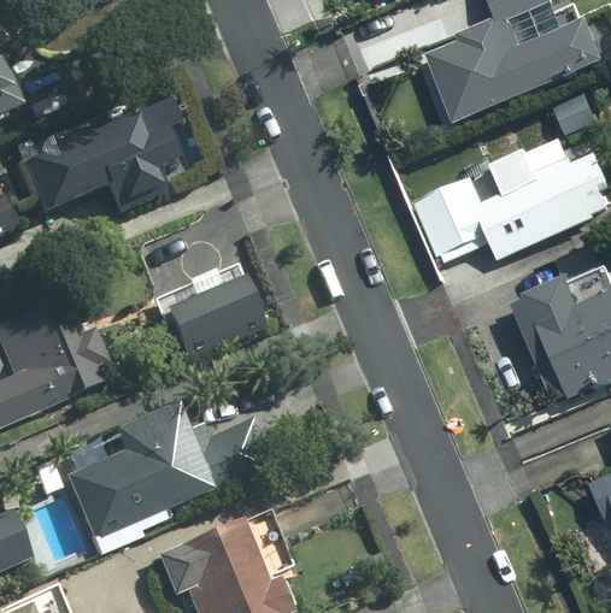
[(513,19),(430,53),(458,122),(610,58),(594,18),(524,46),(513,19)]
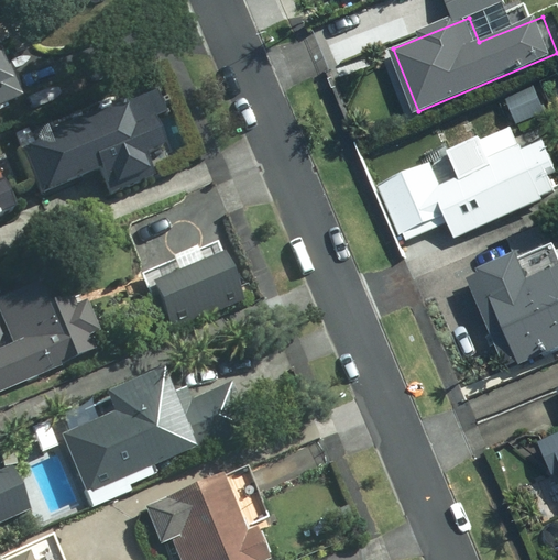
[(0,83),(14,77),(0,44),(0,83)]
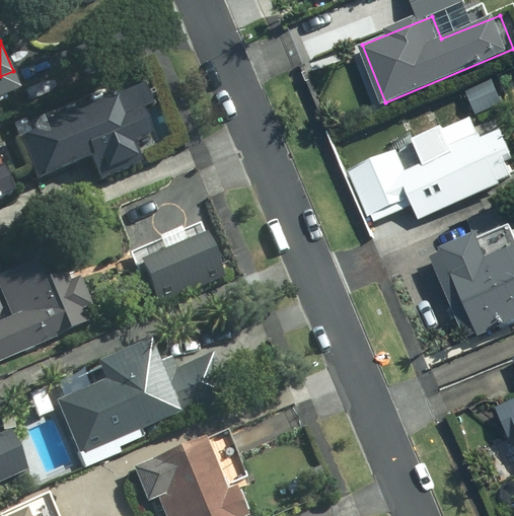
[(130,127),(121,131),(107,97),(25,131),(42,168),(90,149),(100,173),(142,156),(130,127)]
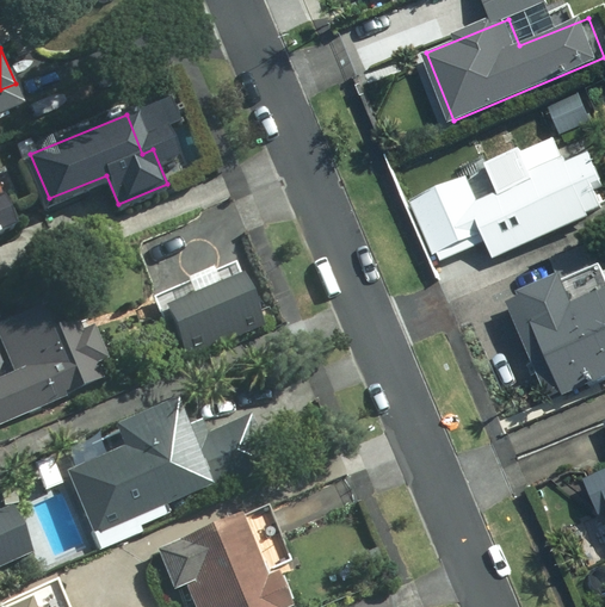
[(576,156),(475,196),(498,252),(598,212),(576,156)]
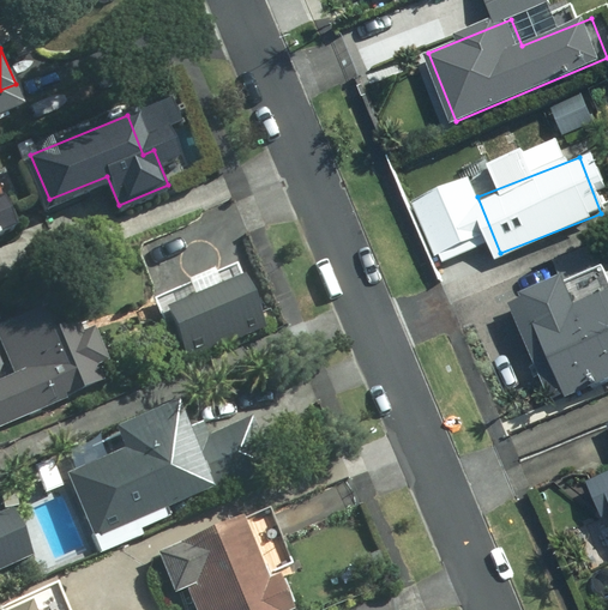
[(0,229),(19,222),(6,192),(0,194),(0,229)]
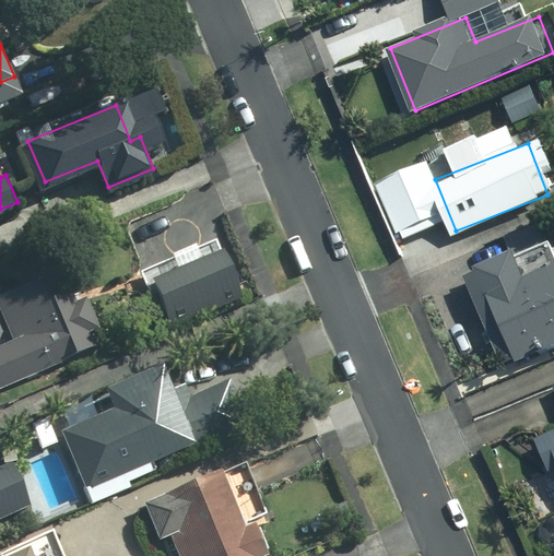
[(226,246),(151,280),(172,327),(247,293),(226,246)]
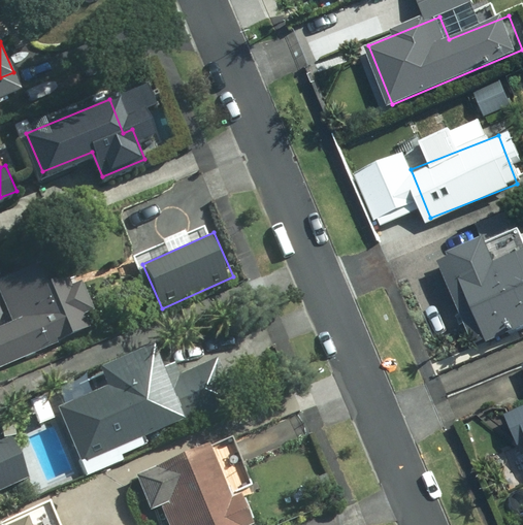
[(476,346),(522,326),(522,251),(502,260),(493,237),(440,258),(476,346)]
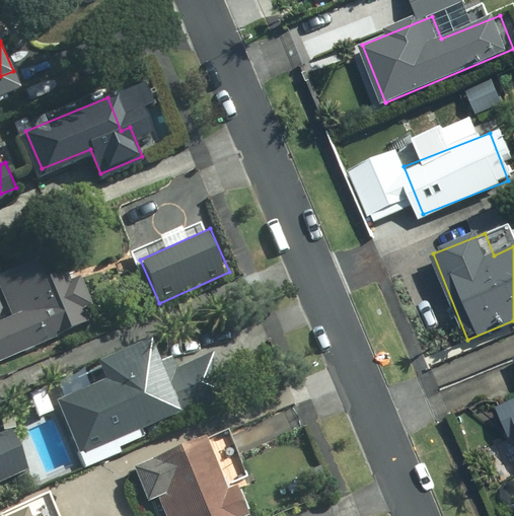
[(0,357),(97,316),(75,263),(59,270),(50,249),(0,270),(0,292),(9,314),(0,318),(0,357)]
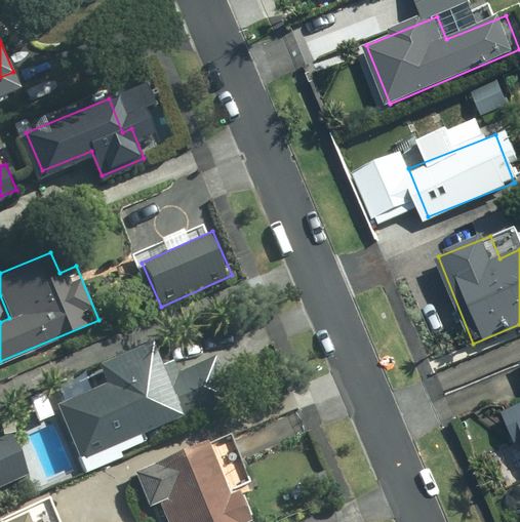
[(80,454),(167,417),(170,425),(234,397),(215,354),(169,374),(153,337),(97,361),(107,382),(58,403),(80,454)]
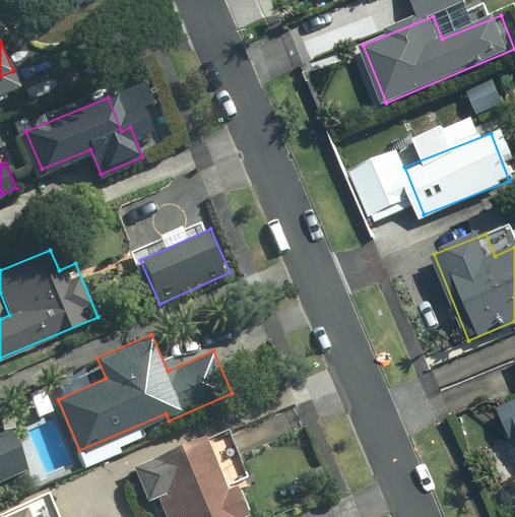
[(514,356),(514,357),(514,359),(514,400),(503,405),(514,435),(514,356)]
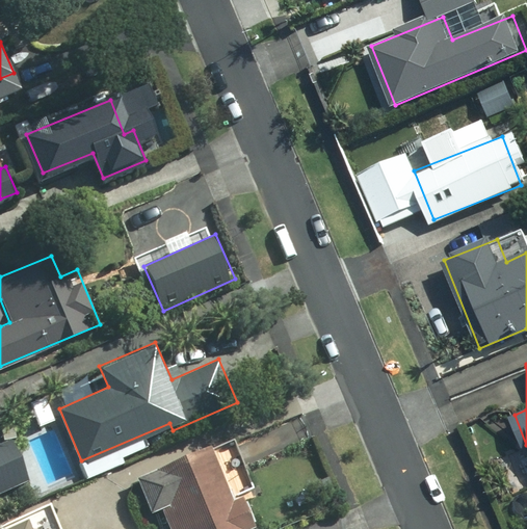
[(17,435),(0,443),(0,491),(33,476),(17,435)]
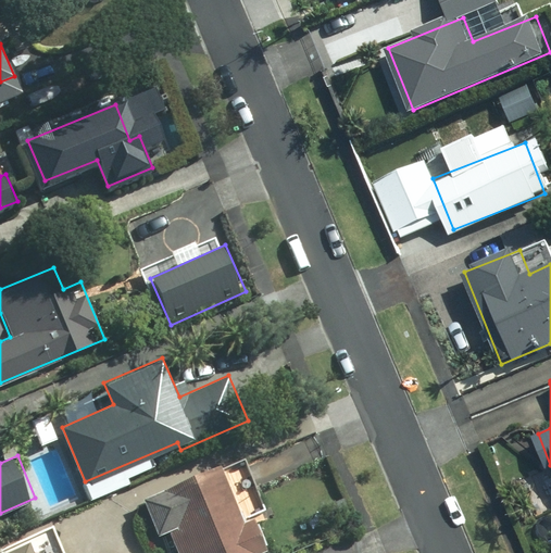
[(160,536),(170,531),(178,552),(250,552),(266,547),(253,517),(243,520),(221,466),(143,498),(160,536)]
